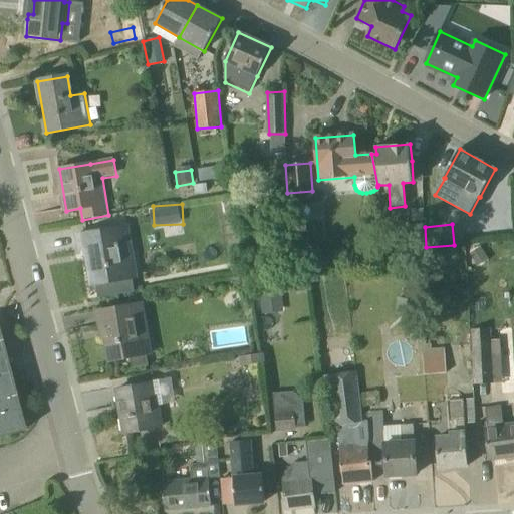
[(135,292),(132,278),(136,278),(126,227),(77,235),(80,249),(85,249),(91,285),(96,284),(99,298),(135,292)]
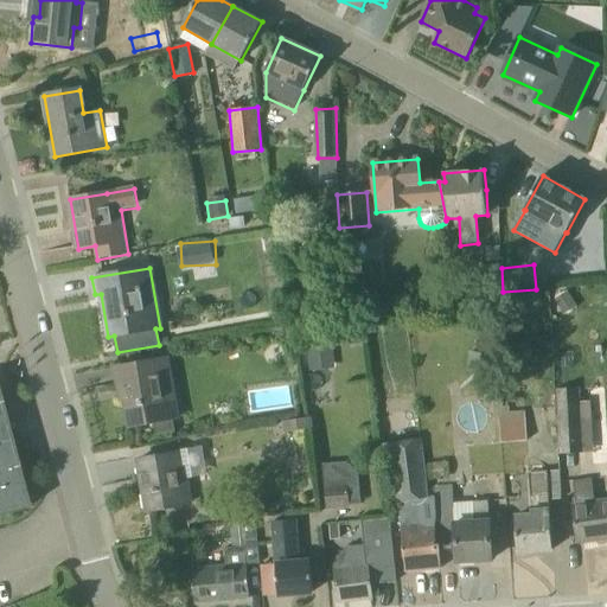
[(568,291),(554,300),(564,315),(577,307),(568,291)]
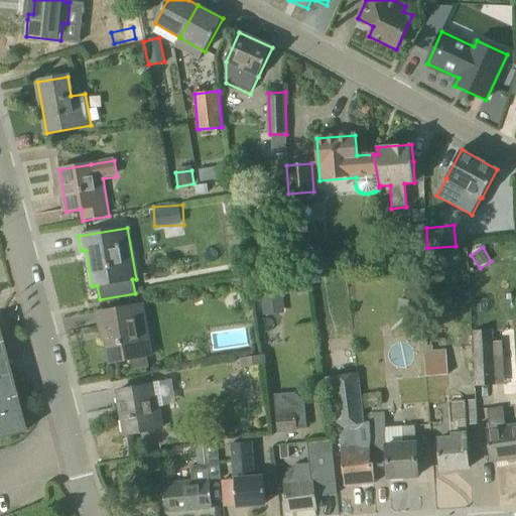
[(281,275),(270,276),(270,283),(282,282),(295,281),(294,273),(281,275)]
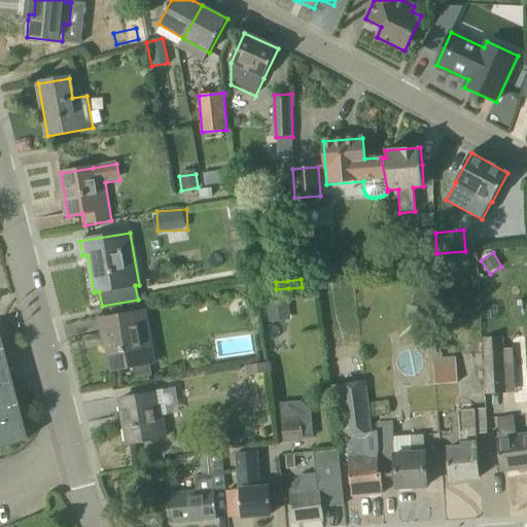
[(267,303),(269,321),(290,319),(288,301),(267,303)]
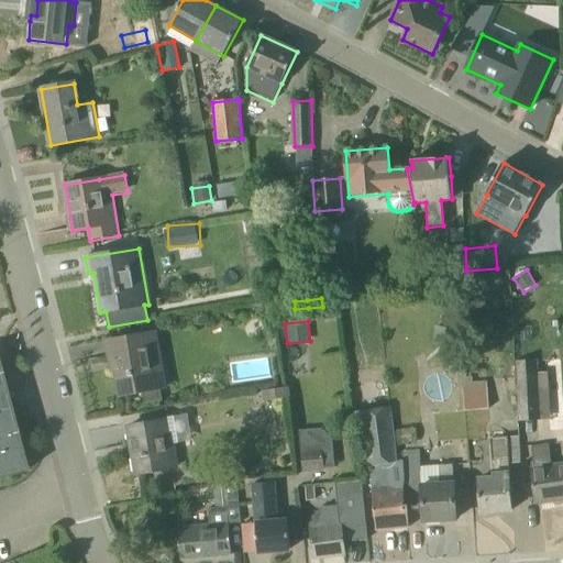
[(162,401),(159,388),(165,388),(155,333),(108,341),(111,361),(114,361),(121,396),(141,392),(143,405),(162,401)]
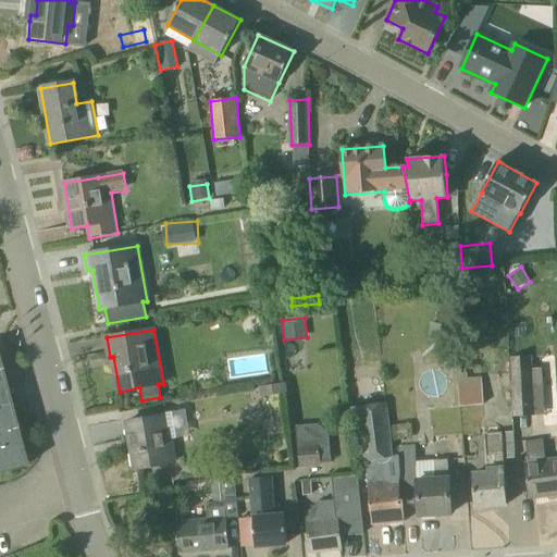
[(532,356),(509,357),(512,418),(544,416),(542,369),(533,370),(532,356)]
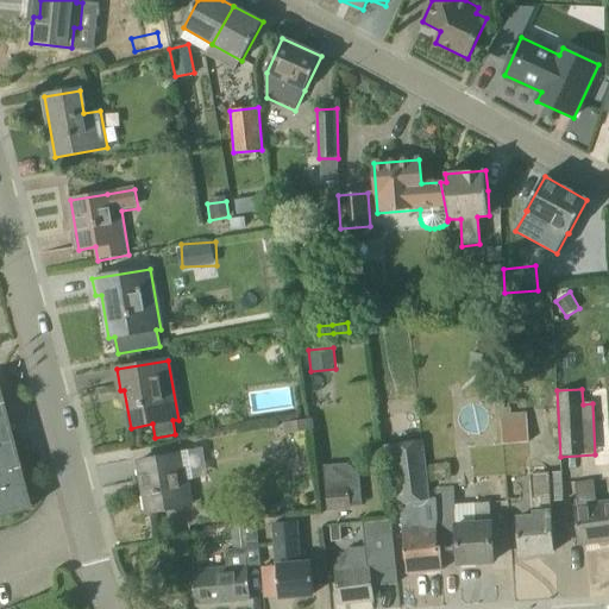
[(0,516),(29,509),(29,508),(30,508),(13,445),(6,420),(0,395),(0,516)]
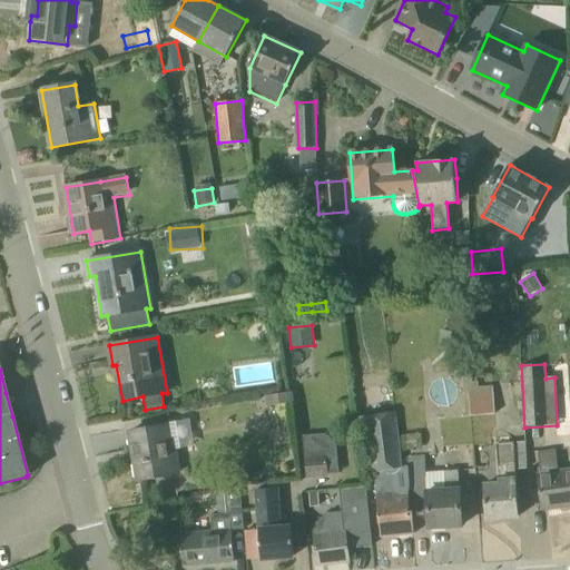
[(470,416),(495,414),(493,392),(493,387),(479,387),(479,383),(469,384),(470,416)]
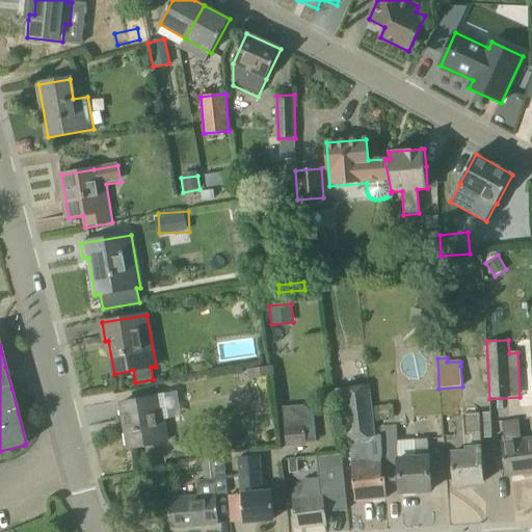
[(382,454),(381,435),(375,435),(370,384),(344,389),(339,389),(341,410),(347,409),(350,434),(356,441),(357,441),(357,445),(352,445),(354,463),(353,463),(356,501),(387,499),(386,477),(382,478),(380,460),(383,454),(382,454)]
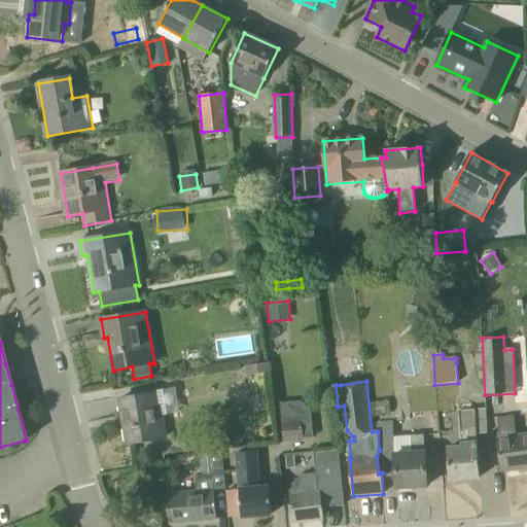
[(120,399),(128,444),(166,437),(159,393),(120,399)]
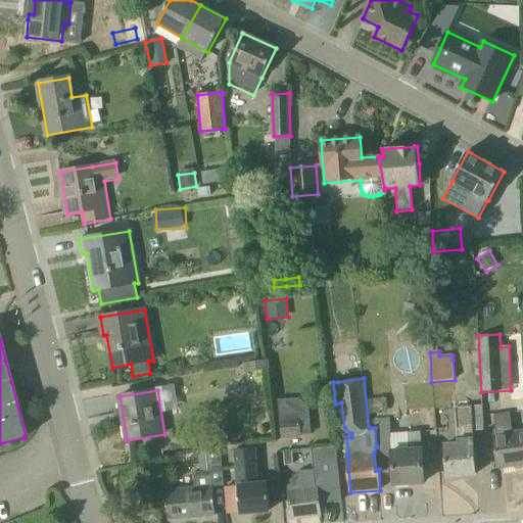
[(476,474),(473,431),(484,430),(482,406),(456,408),(459,446),(444,447),(446,476),(452,476),(452,478),(461,478),(461,475),(476,474)]
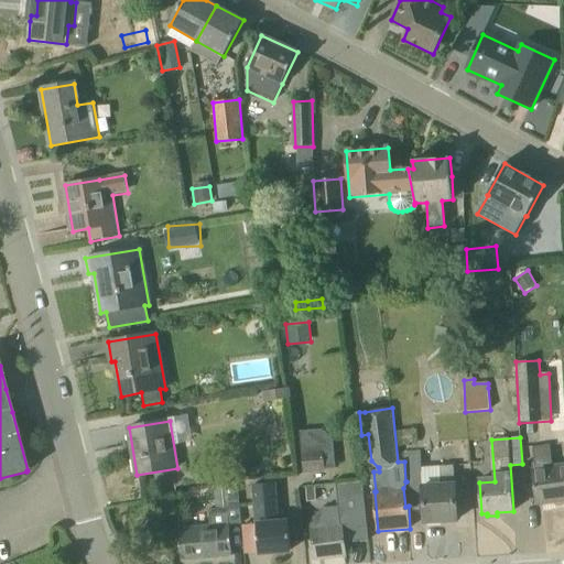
[(533,469),(538,505),(563,500),(563,465),(553,467),(550,445),(533,447),(535,469),(533,469)]
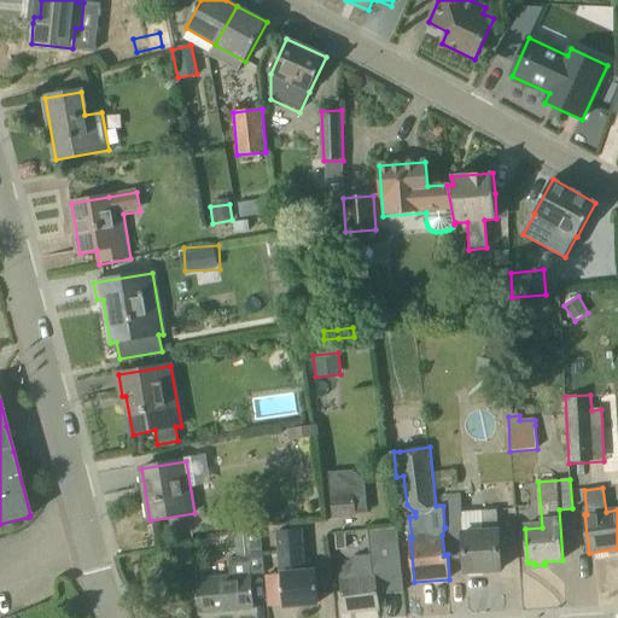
[(356,518),(354,494),(330,495),(332,519),(356,518)]
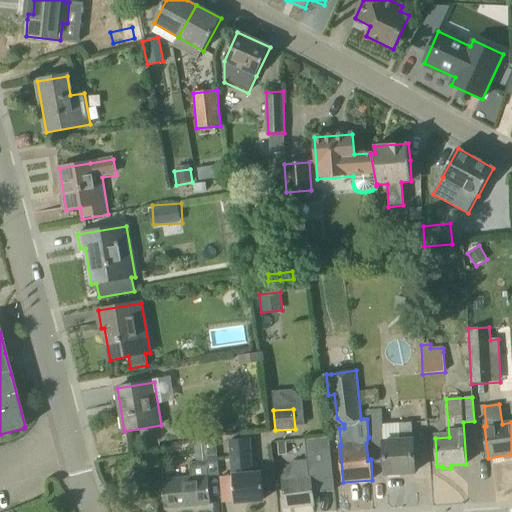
[(368,437),(369,437),(383,436),(382,410),(367,411),(367,419),(368,437)]
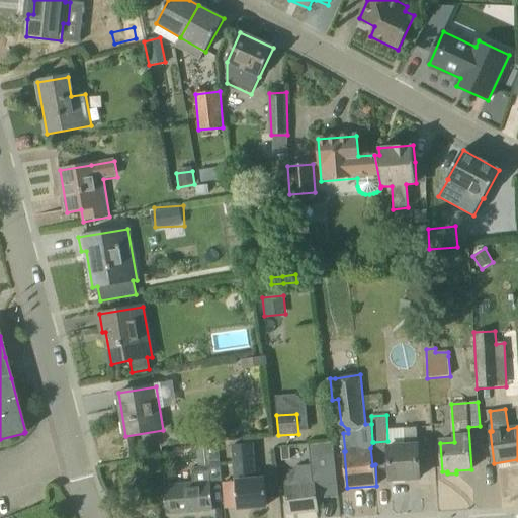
[(420,479),(418,445),(417,428),(405,429),(406,446),(389,447),(391,481),(420,479)]
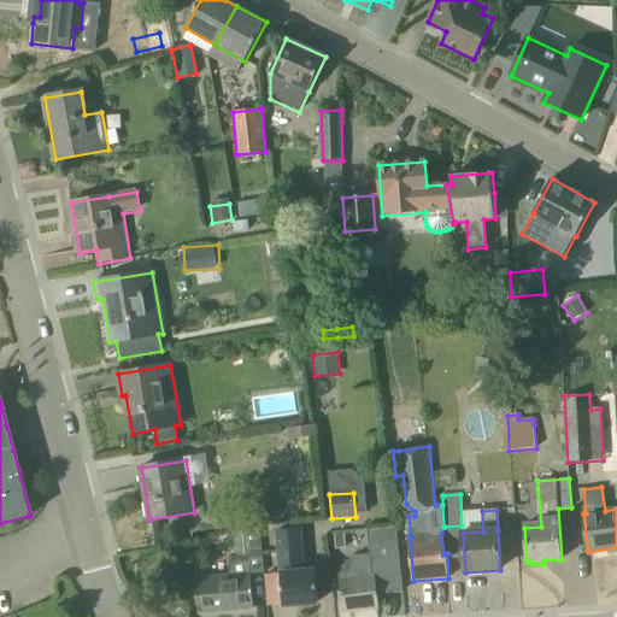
[(254,609),(251,575),(263,574),(259,529),(242,530),(245,556),(225,558),(228,575),(195,579),(198,613),(254,609)]
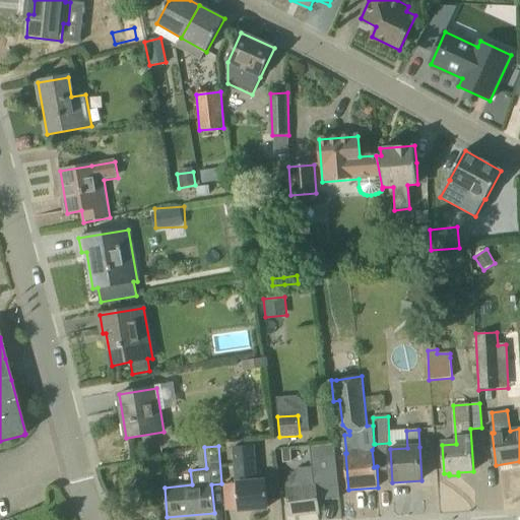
[(266,481),(257,482),(254,446),(234,448),(236,472),(239,510),(268,508),(266,481)]
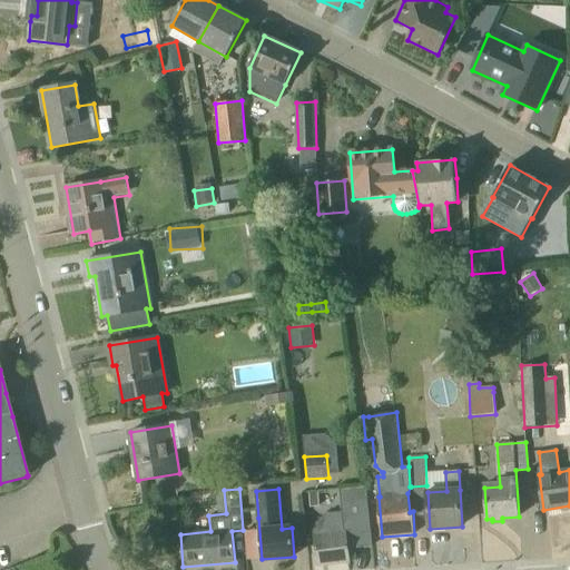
[(175,501),(160,503),(164,520),(177,517),(175,501)]
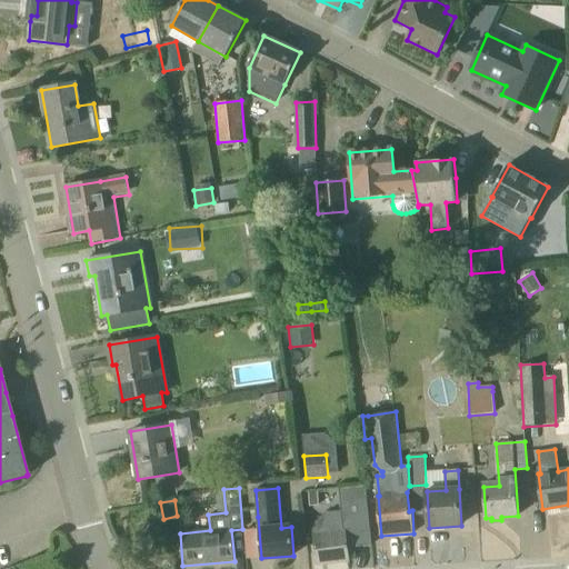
[(349,555),(363,552),(361,528),(345,530),(345,531),(313,535),(317,565),(350,561),(349,555)]
